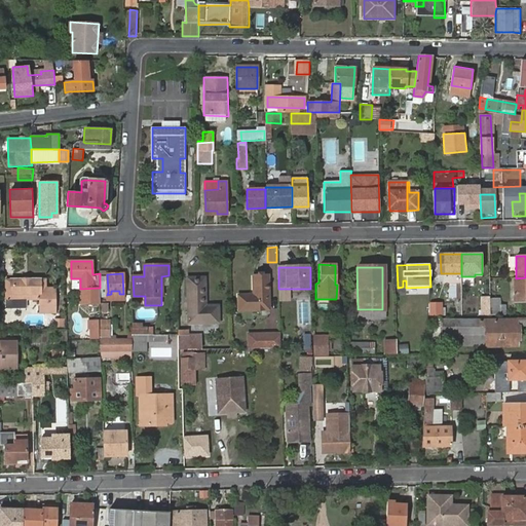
[(269,274),(252,274),(253,294),(237,295),(237,312),(271,311),(269,274)]
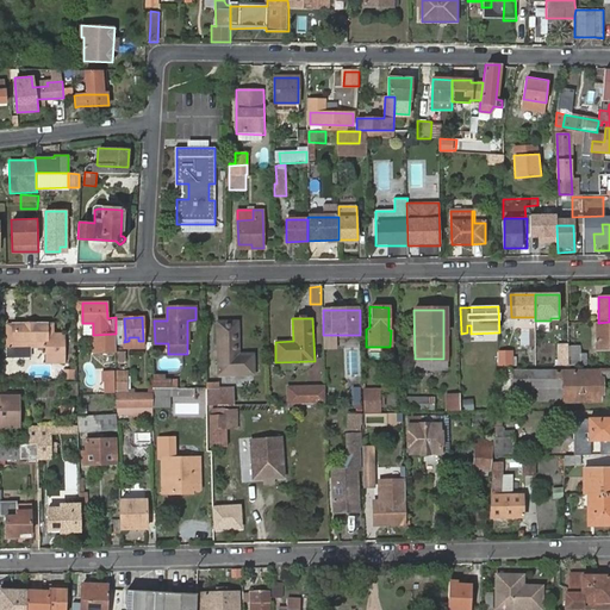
[(217,322),(219,374),(254,374),(254,353),(238,353),(237,322),(217,322)]
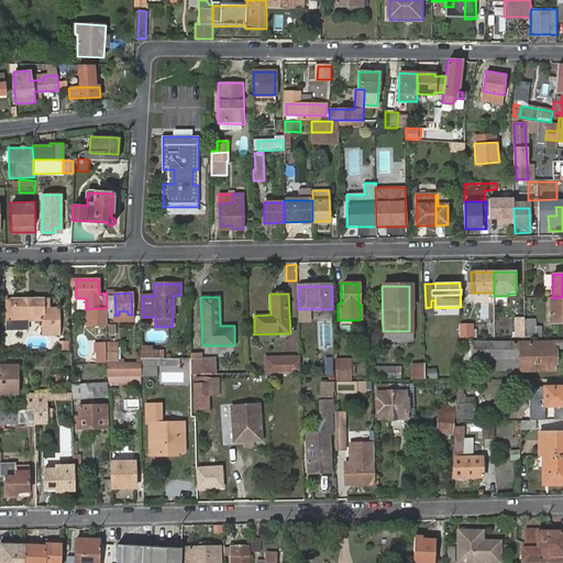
[(562,297),(552,298),(551,298),(551,322),(562,322),(562,297)]
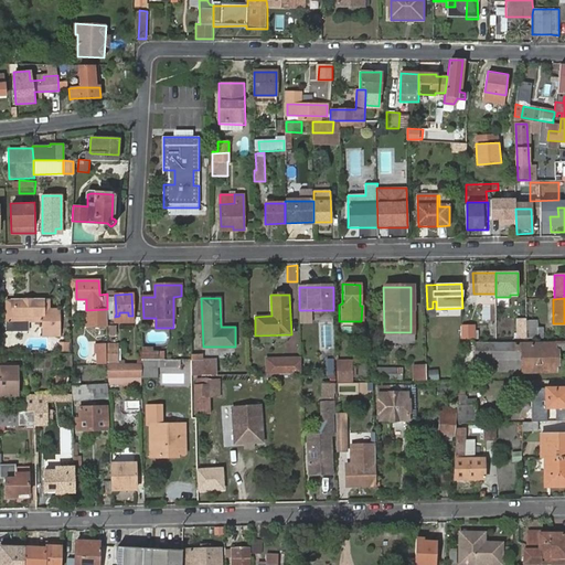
[(12,300),(12,320),(51,320),(50,309),(50,300),(12,300)]
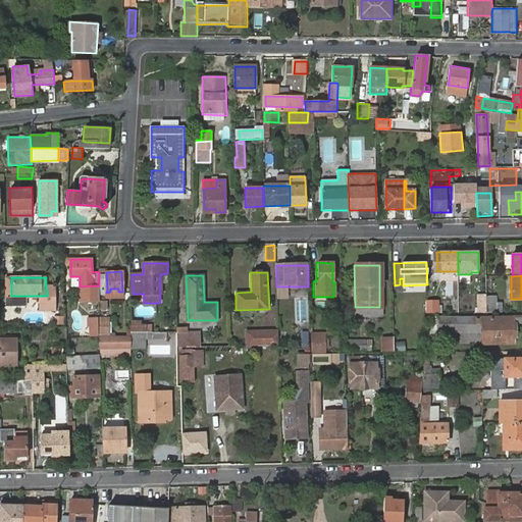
[(46,285),(47,296),(11,296),(11,299),(14,299),(14,303),(28,303),(28,299),(40,299),(40,311),(55,311),(55,285),(46,285)]
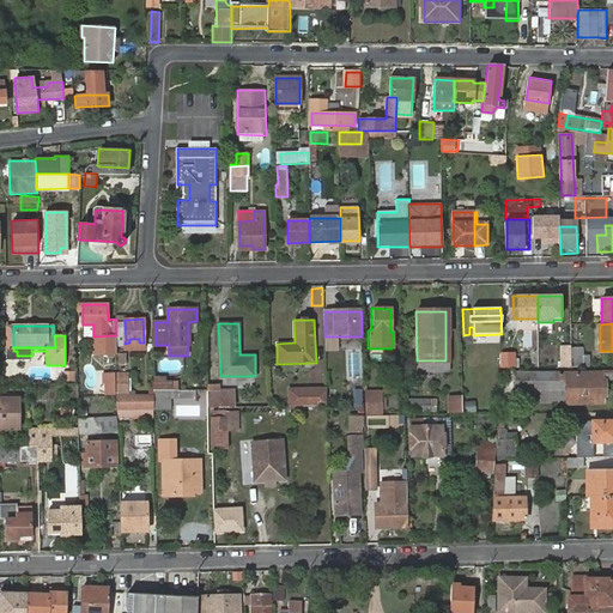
[(116,353),(116,335),(93,337),(93,354),(116,353)]
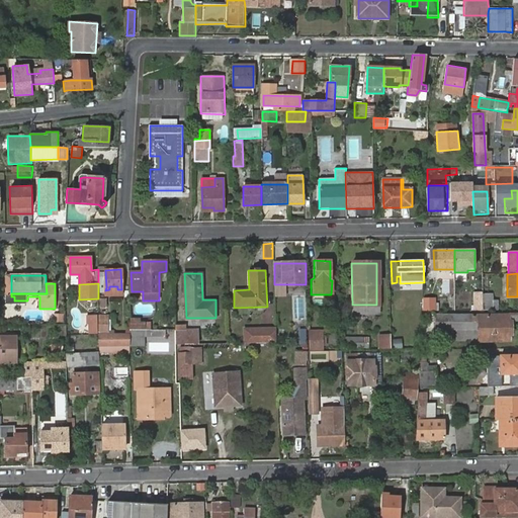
[(473,292),(473,311),(483,310),(483,294),(483,292),(473,292)]
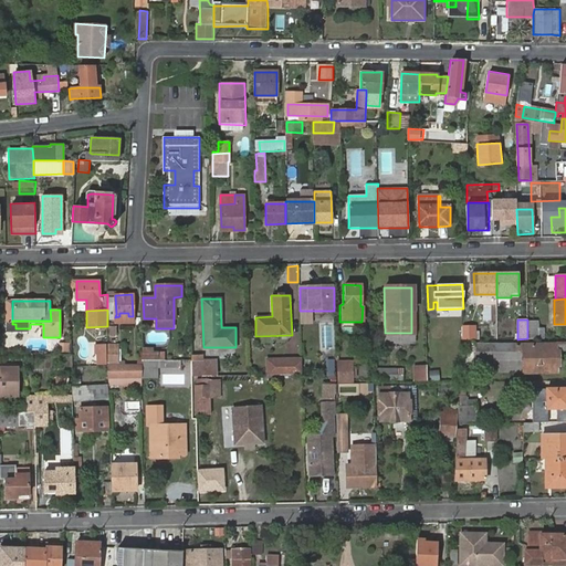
[(538,322),(527,322),(527,338),(538,338),(538,322)]
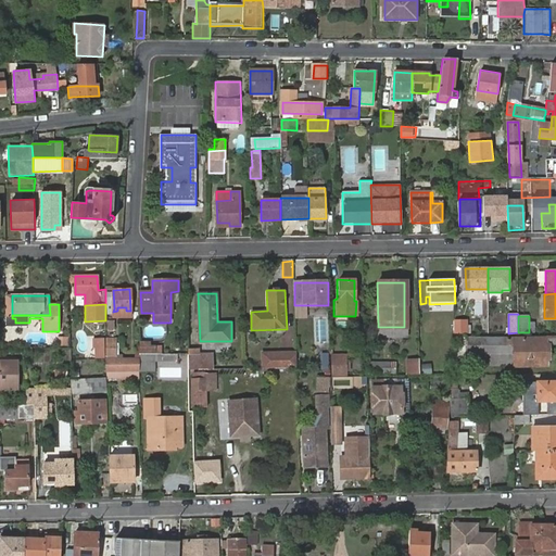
[(466,353),(514,352),(514,339),(466,340),(466,336),(455,336),(455,348),(466,348),(466,353)]
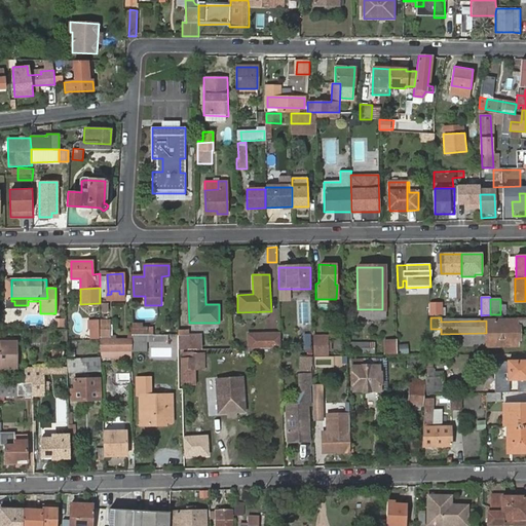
[(486,321),(486,333),(486,346),(518,345),(518,325),(525,325),(525,317),(518,317),(518,320),(486,321)]
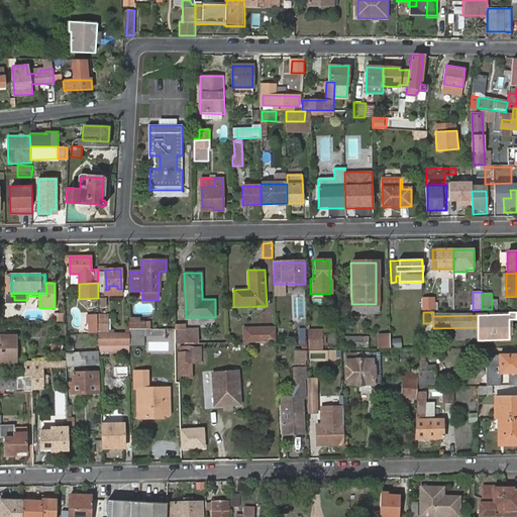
[(98,334),(97,314),(86,315),(86,324),(88,324),(88,333),(98,334)]
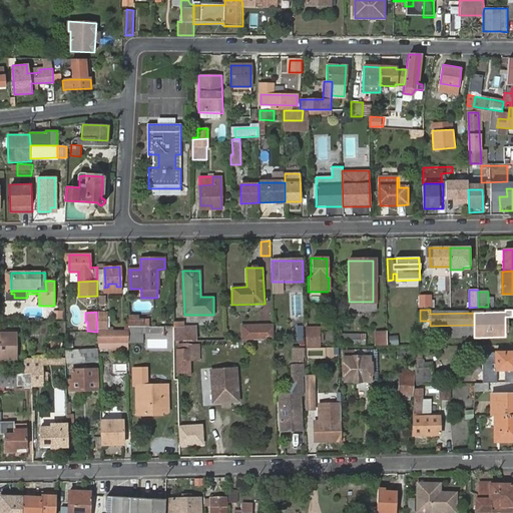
[(108,312),(99,312),(99,342),(129,341),(128,329),(108,330),(108,312)]
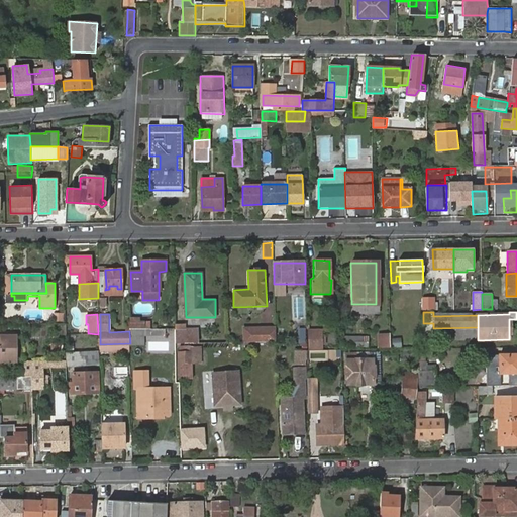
[(144,329),(144,322),(139,322),(139,318),(129,318),(129,329),(144,329)]
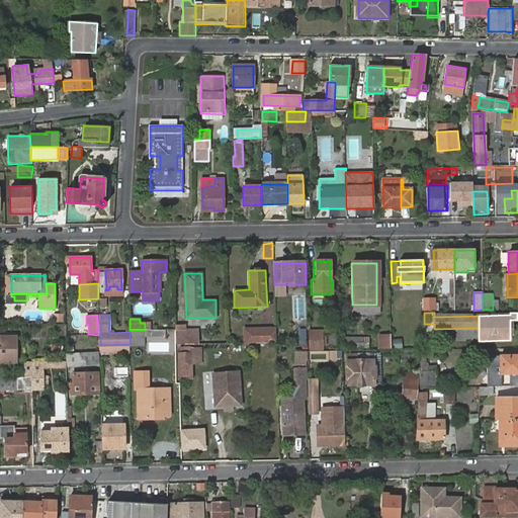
[(189,324),(178,324),(178,344),(200,344),(200,328),(188,328),(189,324)]
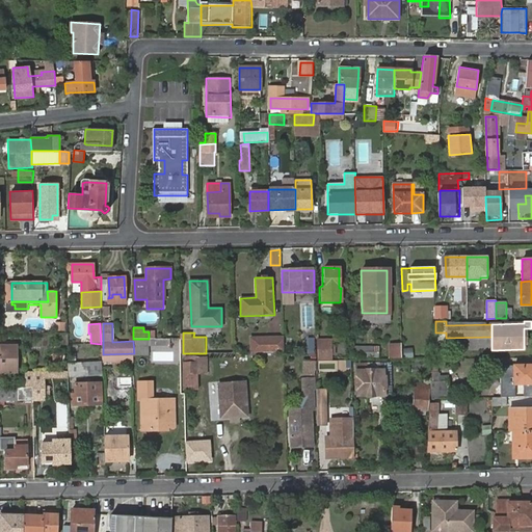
[(251,336),(251,351),(284,351),(284,336),(251,336)]
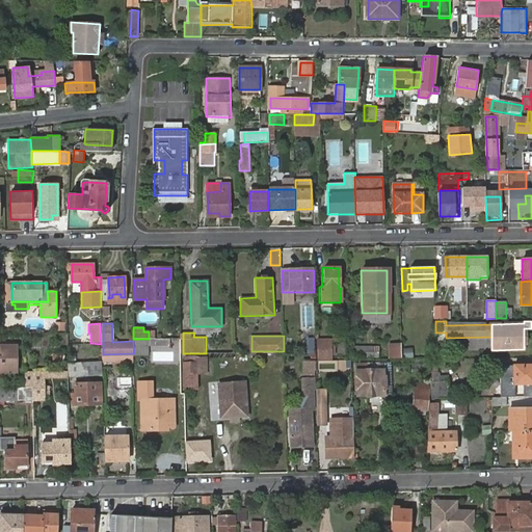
[(133,341),(134,353),(134,355),(150,355),(149,346),(169,346),(169,341),(133,341)]
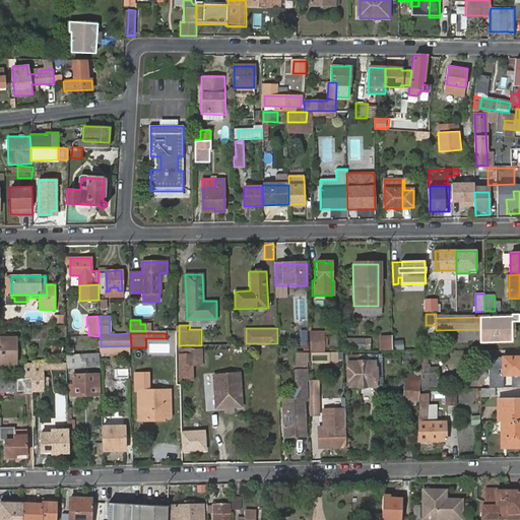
[(166,338),(167,350),(176,350),(175,336),(172,336),(171,333),(166,333),(166,338)]
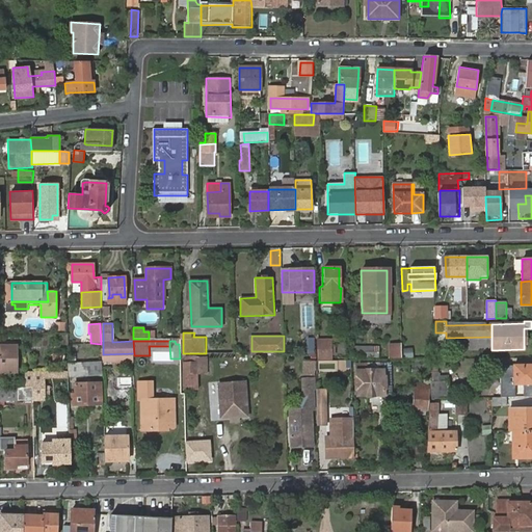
[(319,341),(320,360),(322,360),(322,356),(330,355),(330,341),(319,341)]
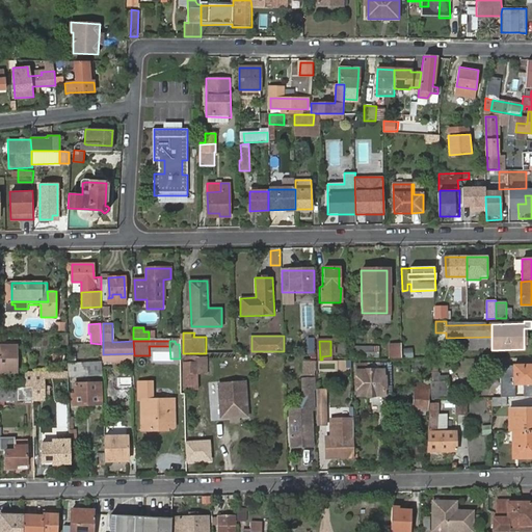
[(390,357),(403,358),(403,343),(390,343),(390,357)]
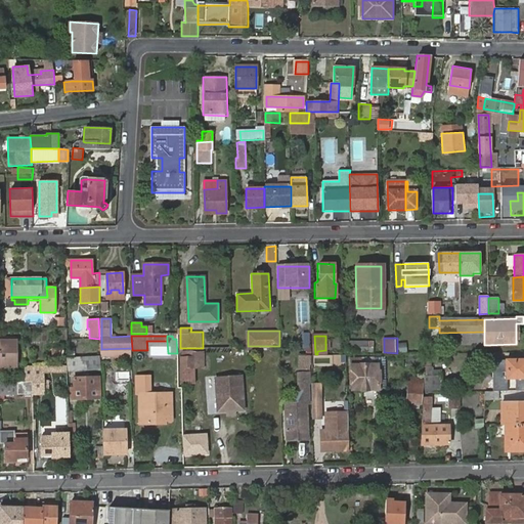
[(376,341),(350,339),(350,347),(375,349),(376,341)]
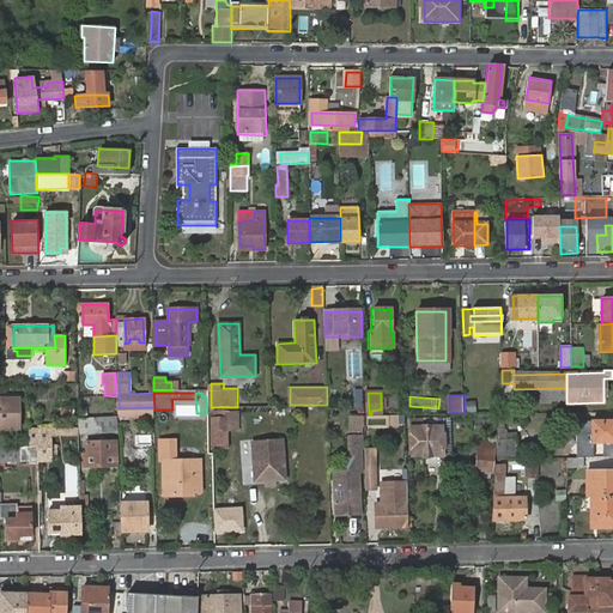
[(0,428),(22,429),(20,400),(0,399),(0,428)]
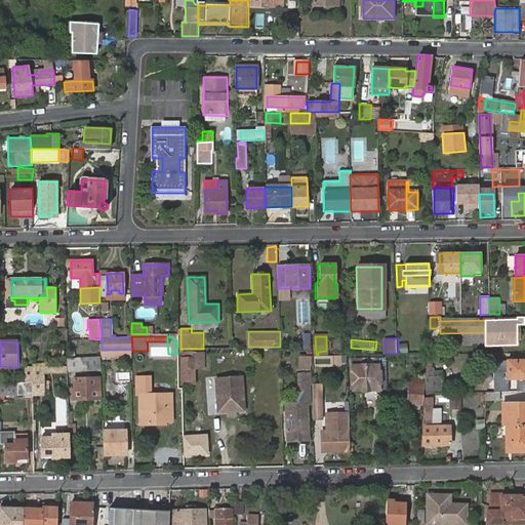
[(400,354),(410,352),(408,341),(398,344),(400,354)]
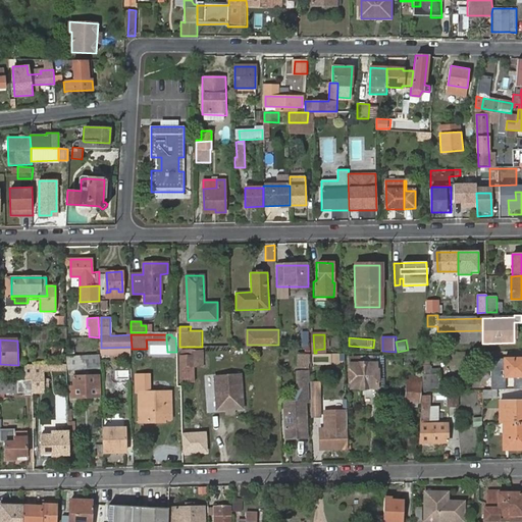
[(180,356),(180,367),(179,367),(179,385),(189,385),(189,367),(204,366),(204,351),(193,351),(193,356),(180,356)]
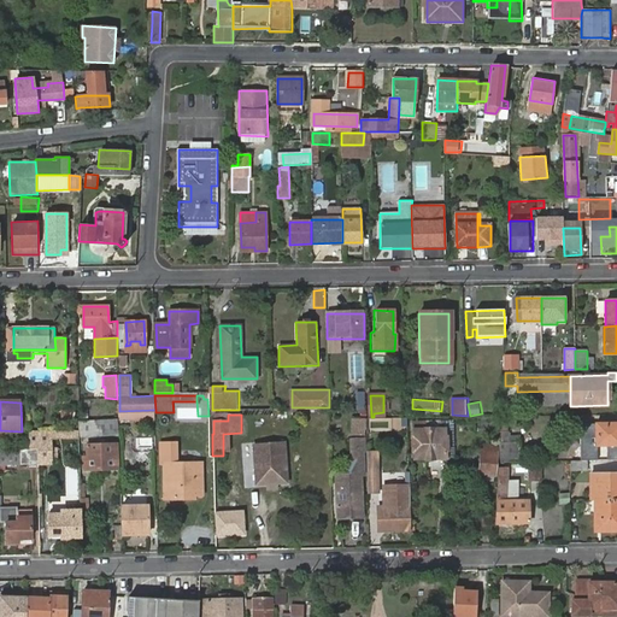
[(118,417),(80,421),(82,438),(121,434),(118,417)]
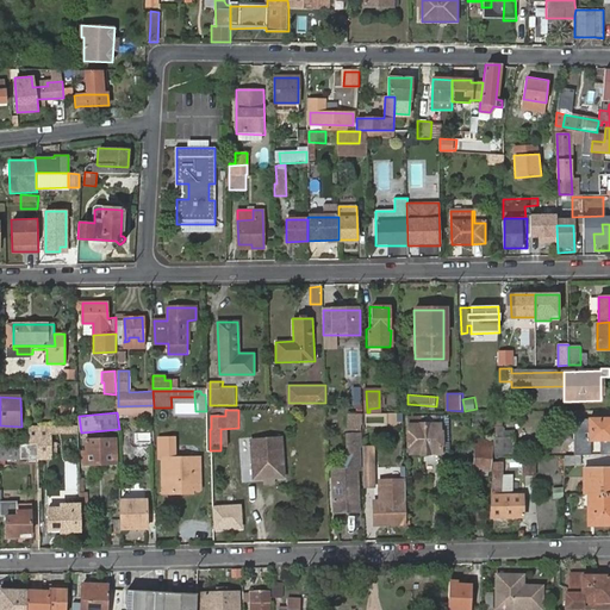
[(349,416),(349,430),(361,430),(360,416),(349,416)]
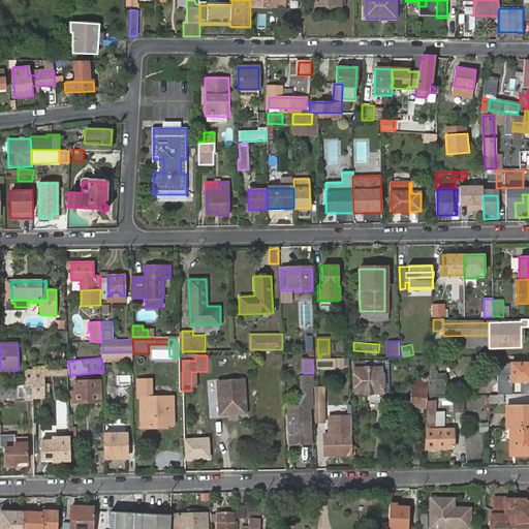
[(528,363),(503,364),(503,374),(511,374),(511,382),(528,381),(528,363)]
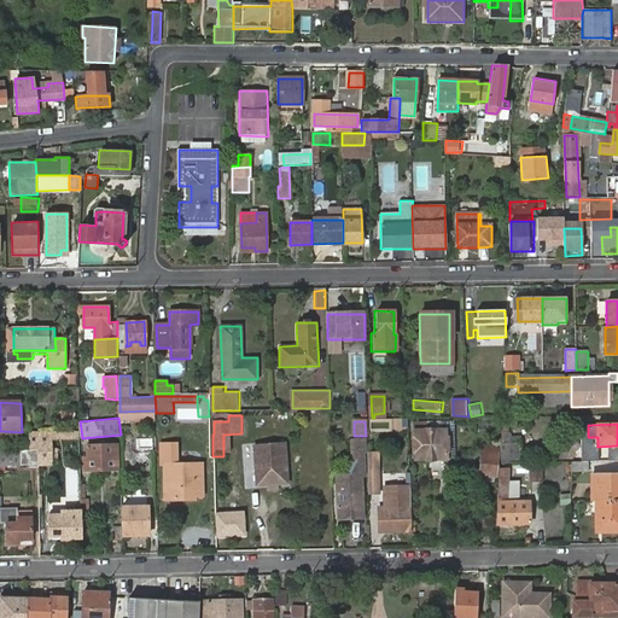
[(57,431),(30,432),(31,452),(40,450),(40,466),(53,465),(52,450),(44,450),(45,438),(57,438),(57,431)]
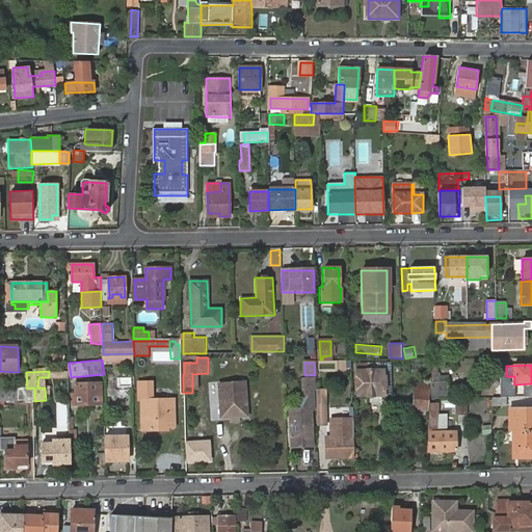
[(391,394),(391,371),(356,372),(356,383),(358,383),(358,395),(391,394)]
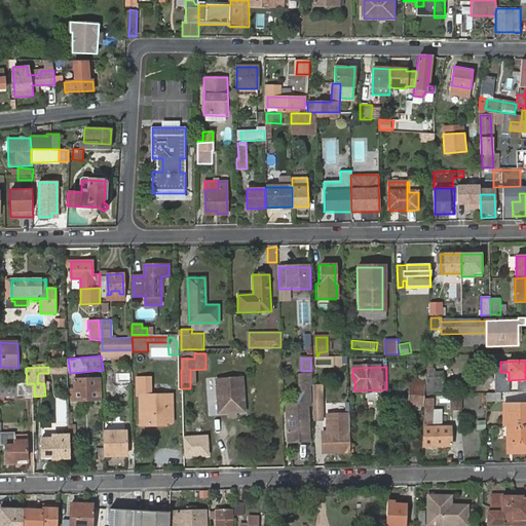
[(301,375),(301,385),(303,385),(303,392),(310,392),(310,385),(311,385),(311,375),(301,375)]
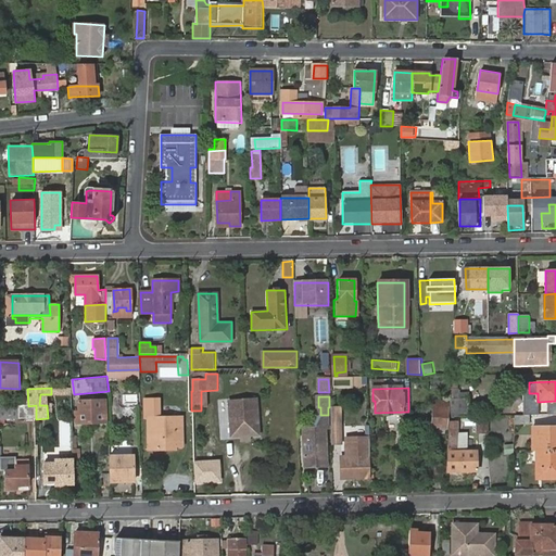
[(467,399),(450,400),(450,408),(449,415),(468,415),(467,399)]
